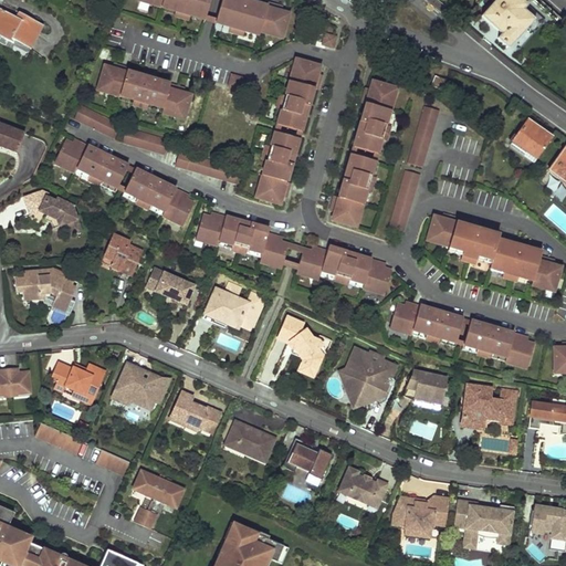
[(160,0),(159,3),(174,7),(188,11),(202,16),(207,0),(160,0)]
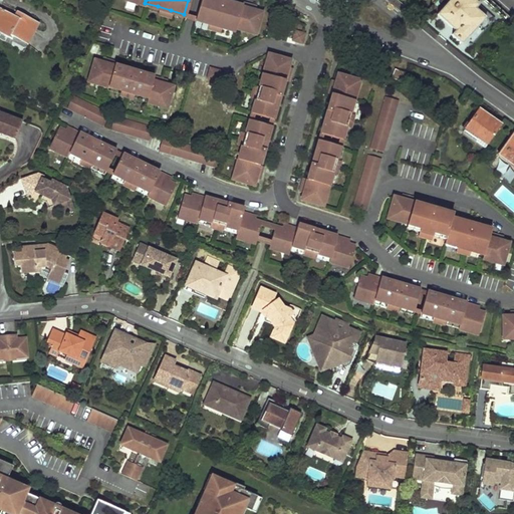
[(229,0),(199,0),(195,17),(207,21),(221,25),(234,29),(235,25),(236,21),(255,27),(259,13),(253,11),(254,7),(255,4),(242,0),(241,3),(229,0)]
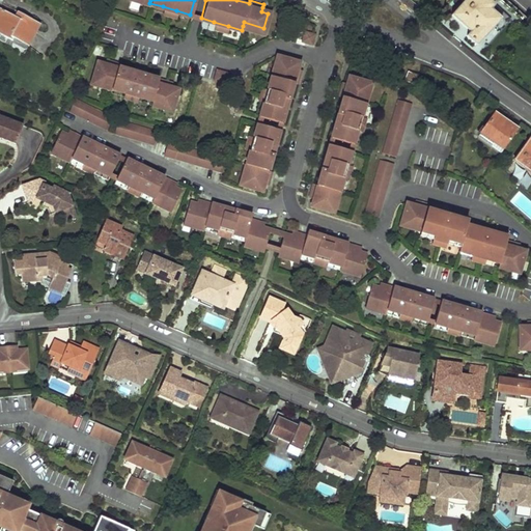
[(525,16),(506,0),(459,0),(462,2),(450,16),(470,32),(466,36),(477,46),(504,16),(515,26),(525,16)]
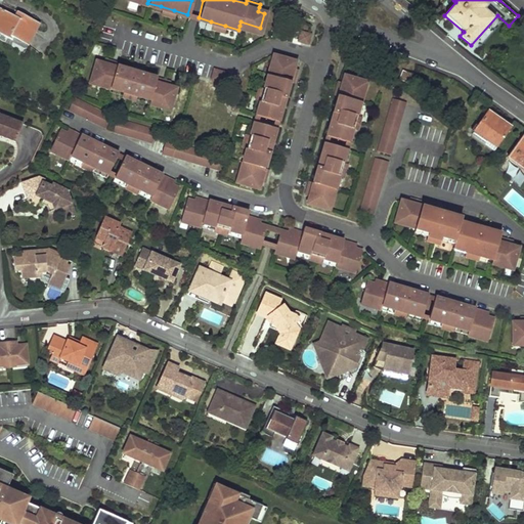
[(14,15),(0,7),(0,38),(24,51),(39,22),(17,10),(14,15)]
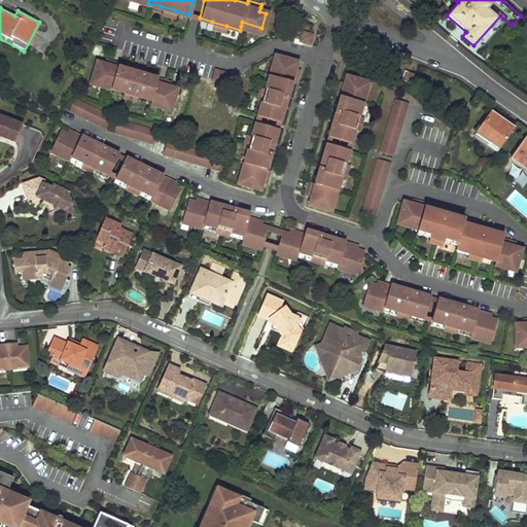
[(242,22),(241,26),(260,32),(261,28),(242,22)]
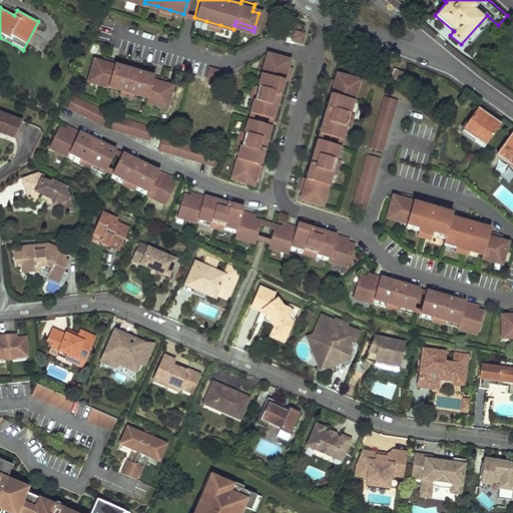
[(294,28),(292,37),(300,39),(303,31),(294,28)]
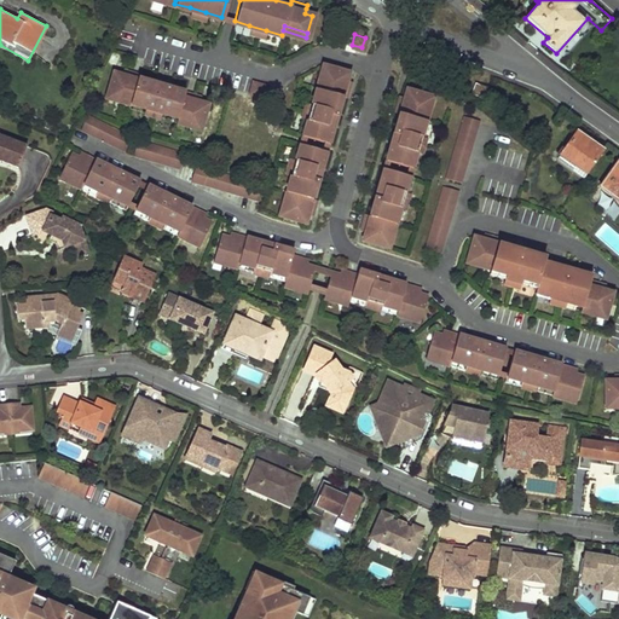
[(318,88),(325,64),(320,62),(313,87),(318,88)]
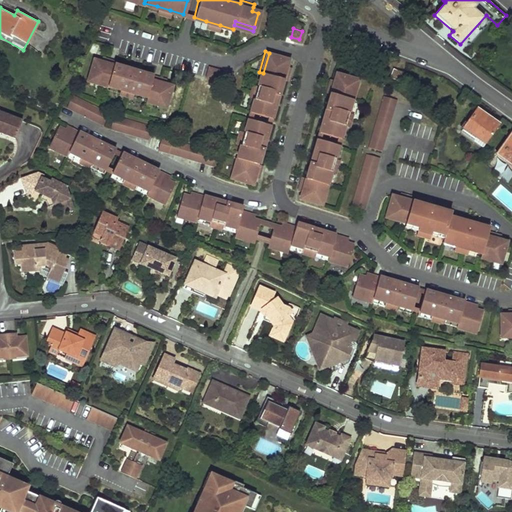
[(252,97),(248,110),(270,117),(281,78),(285,79),(289,65),(285,64),(281,63),(283,57),(269,53),(263,73),(259,72),(256,84),(252,97)]
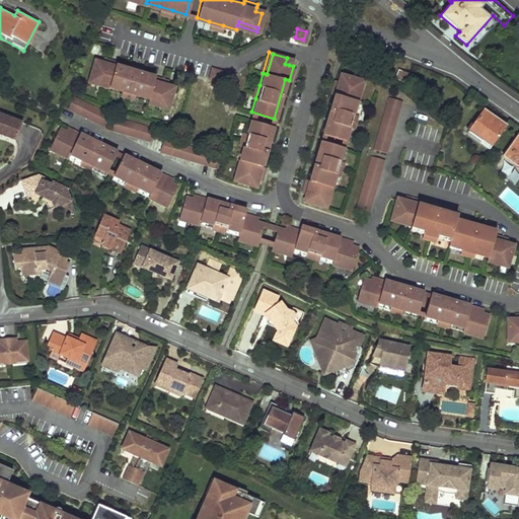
[(99,63),(92,61),(89,74),(109,80),(107,85),(122,89),(135,93),(148,96),(168,102),(172,89),(165,87),(167,83),(168,79),(115,63),(116,59),(102,55),(100,59),(99,63)]
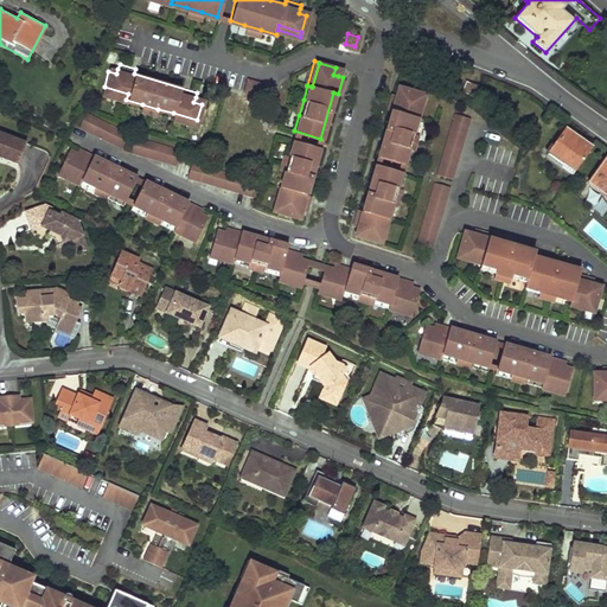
[(247,77),(244,87),(254,90),(256,80),(247,77)]
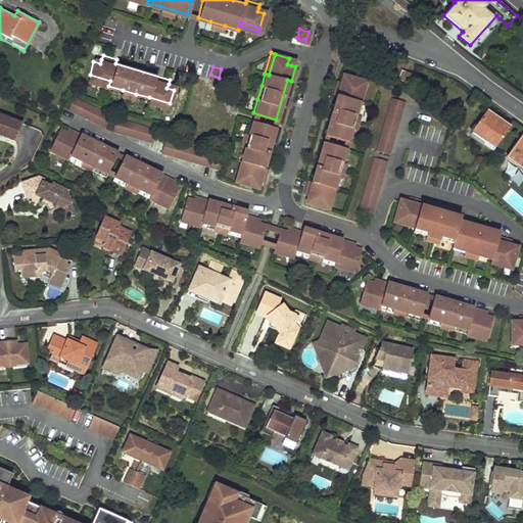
[(401,70),(398,81),(408,84),(411,74),(401,70)]
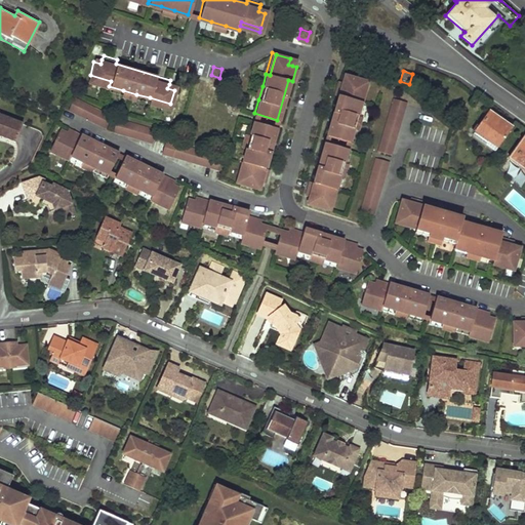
[(111,81),(90,75),(88,80),(109,86),(111,81)]
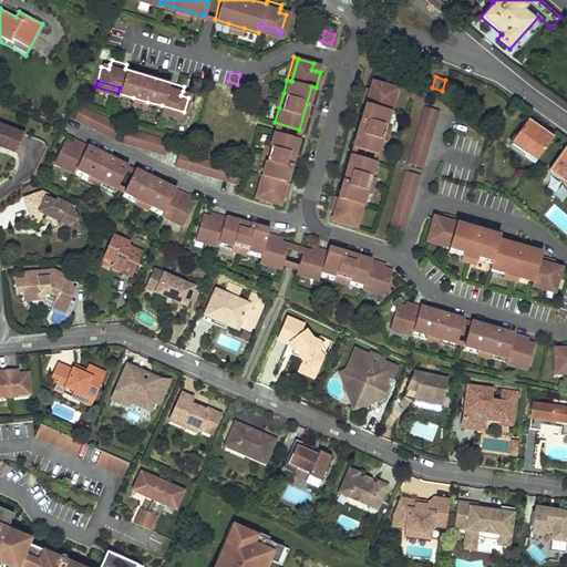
[(364,102),(352,145),(375,152),(380,137),(384,123),(389,109),(384,107),(391,85),(377,81),(374,89),(369,88),(366,86),(361,101),(364,102)]
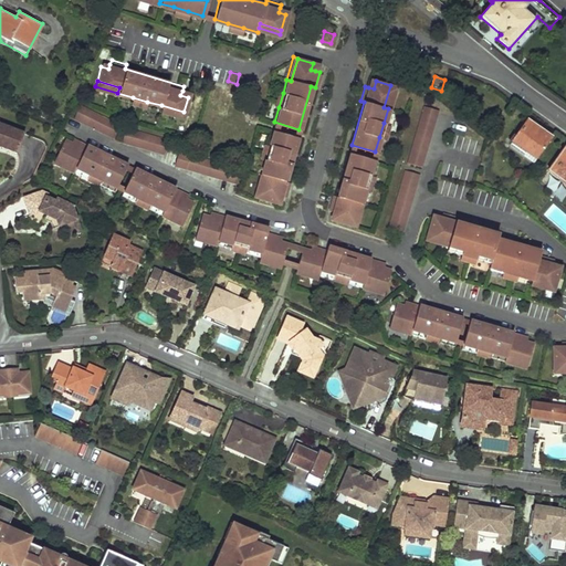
[(384,107),(388,108),(395,86),(390,85),(384,107)]
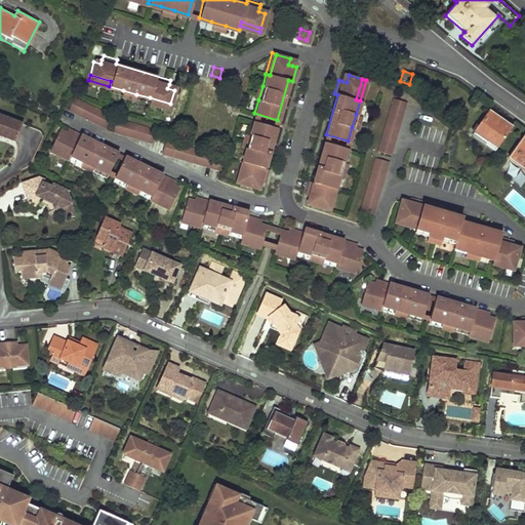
[(206,89),(203,103),(208,104),(211,90),(206,89)]
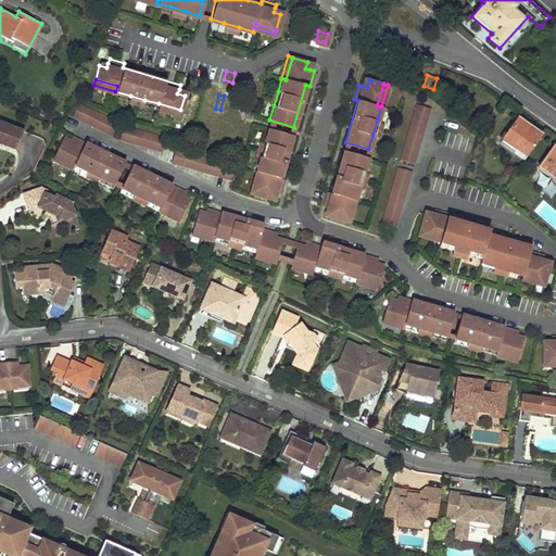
[(117,119),(78,100),(72,114),(111,133),(117,119)]
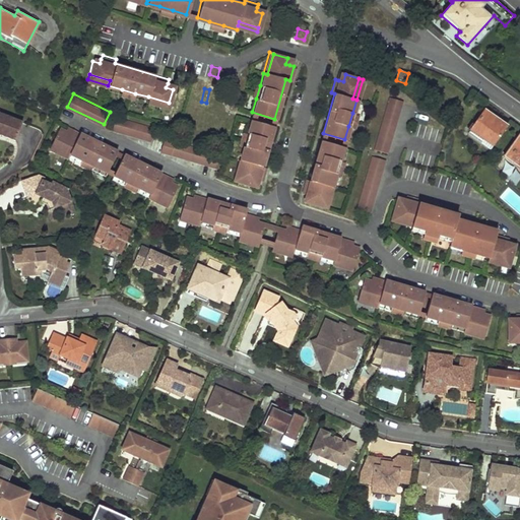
[(401,100),(388,95),(373,147),(386,151),(401,100)]
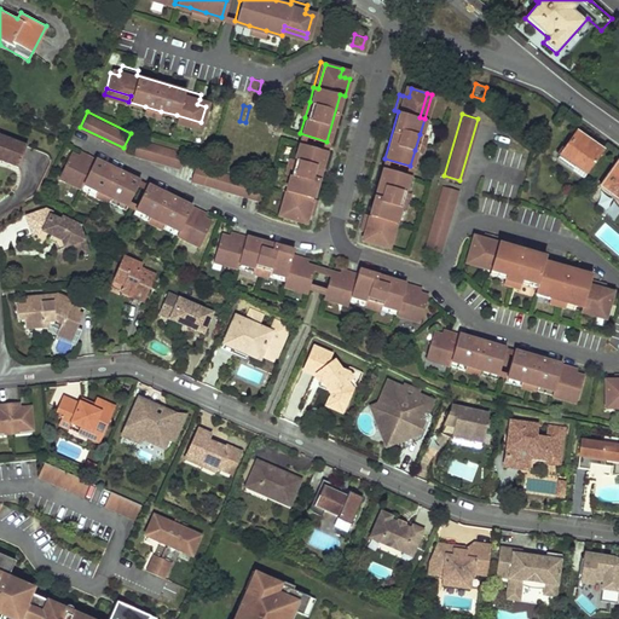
[(201,122),(177,115),(174,120),(200,127),(201,122)]
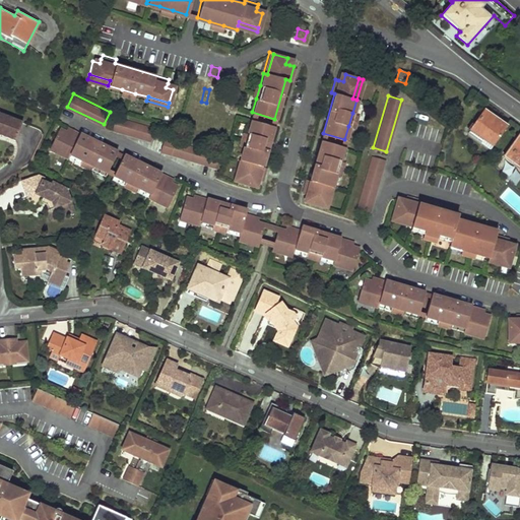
[(0,111),(0,130),(3,131),(2,134),(17,139),(24,120),(0,111)]
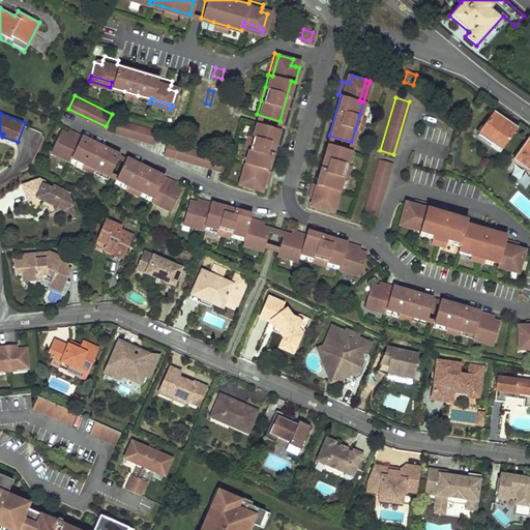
[(502,150),(514,133),(507,126),(507,125),(506,123),(493,114),(479,134),(502,150)]
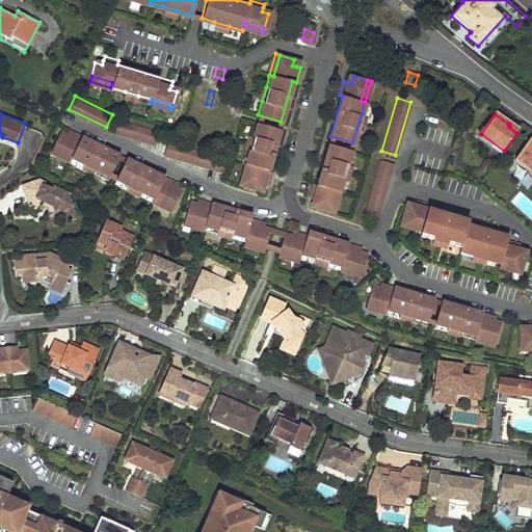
[(158,129),(117,117),(113,131),(154,143),(158,129)]
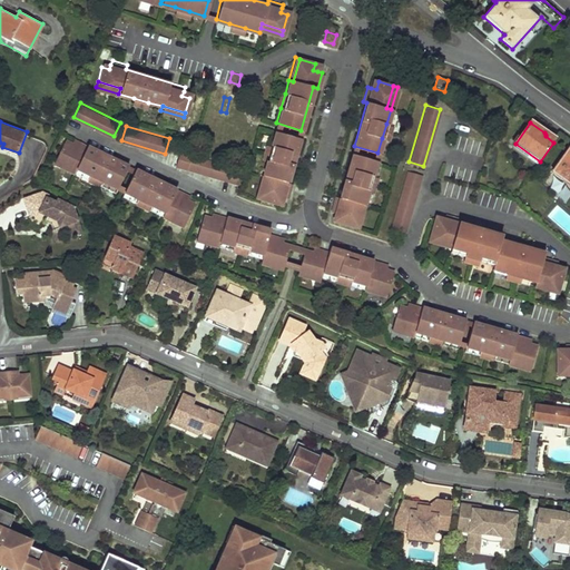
[(298,137),(274,130),(269,145),(266,160),(262,174),(266,175),(259,197),(275,202),(277,195),(282,196),(285,197),(290,182),(286,180),(298,137)]
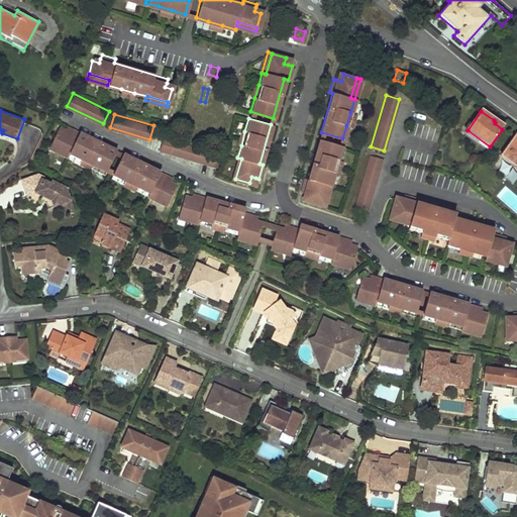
[(65,129),(58,125),(47,146),(68,156),(103,174),(115,149),(73,128),(71,132),(65,129)]
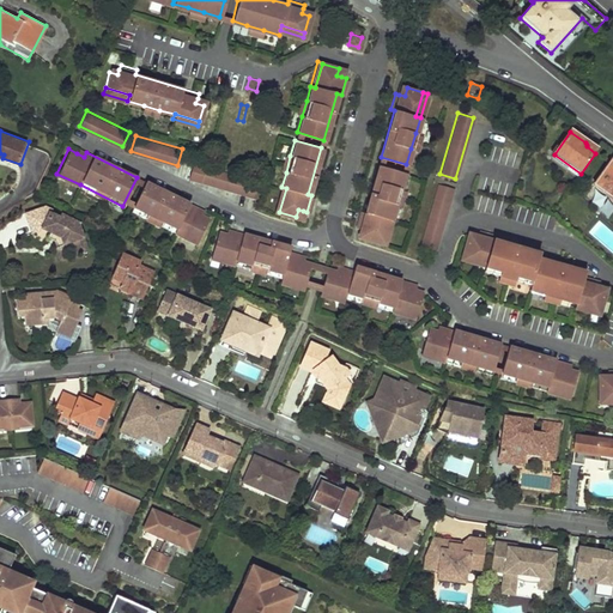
[(612,161),(595,187),(612,200),(612,161)]
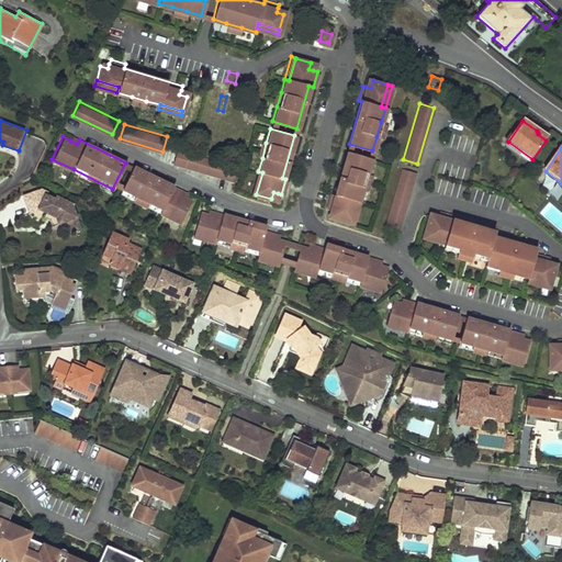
[(236,166),(177,148),(172,163),(232,180),(236,166)]
